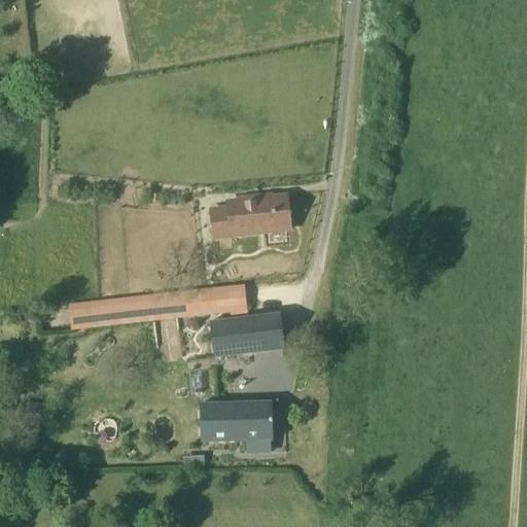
[(250,199),(254,234),(291,230),(288,197),(259,200),(259,198),(250,199)]
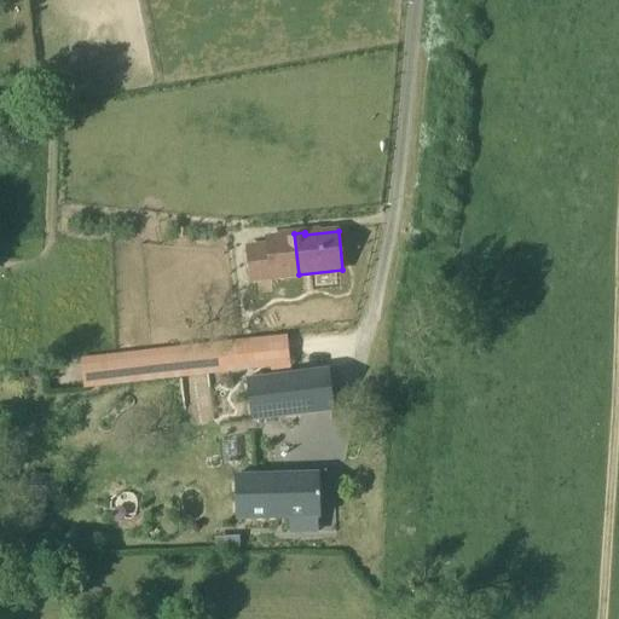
[(252,279),(299,275),(294,233),(284,235),(284,237),(268,239),(268,247),(248,248),(252,279)]
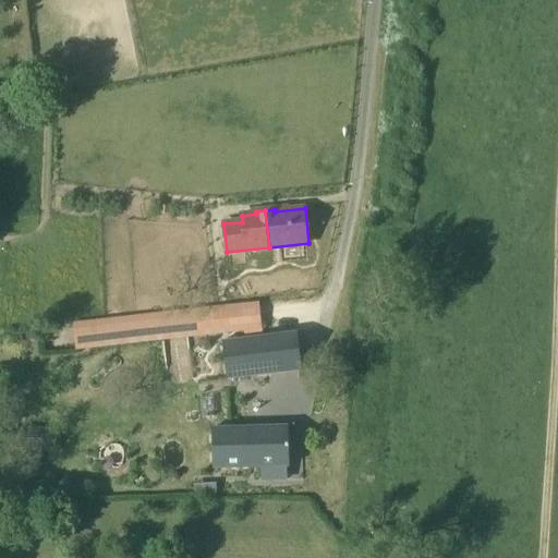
[(266,303),(76,317),(79,344),(267,331),(266,303)]
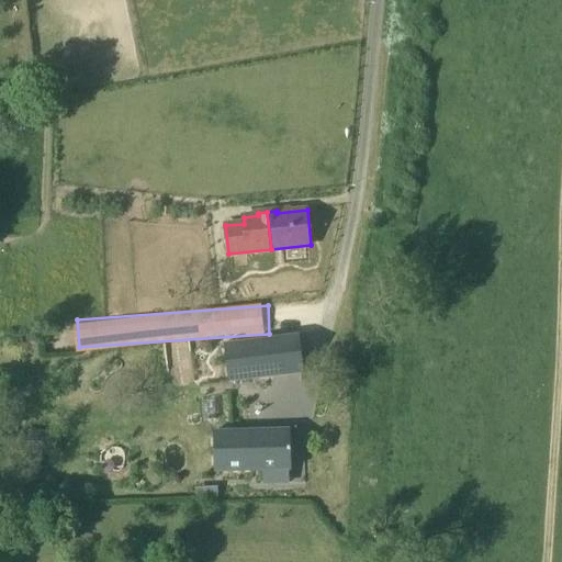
[(229,383),(307,373),(302,335),(225,345),(229,383)]
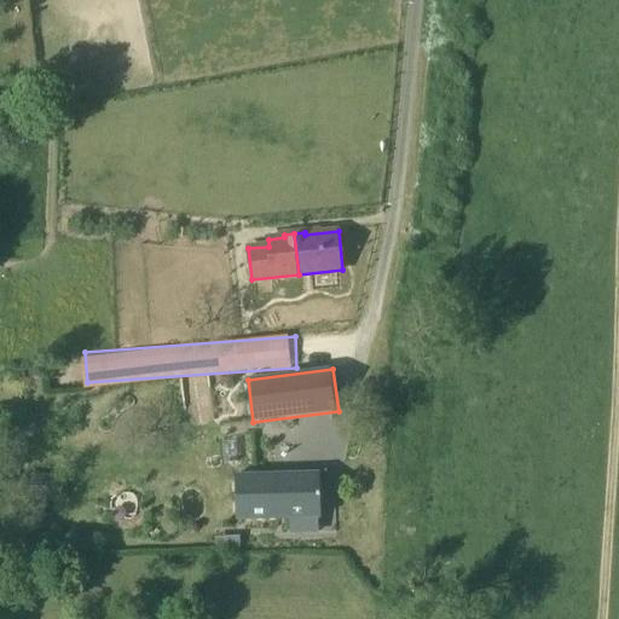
[(290,533),(314,533),(314,518),(322,518),(320,474),(236,476),(237,520),(290,519),(290,533)]
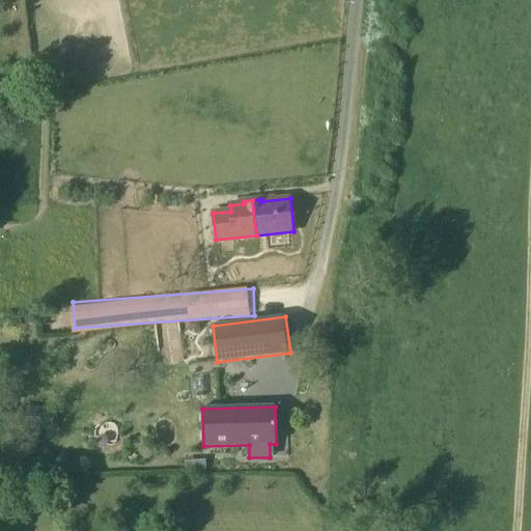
All buildings are outlined.
